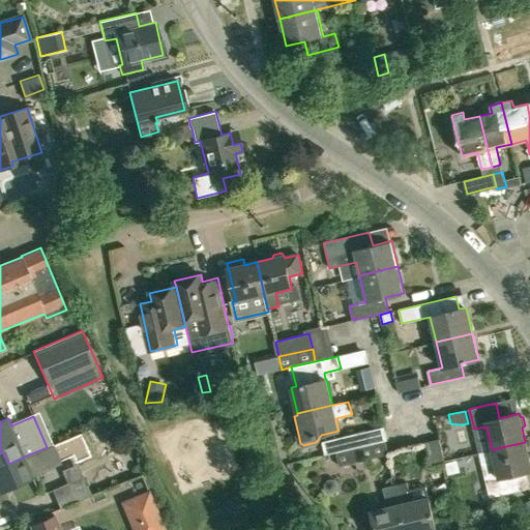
[(77,458),(107,448),(99,427),(69,436),(77,458)]
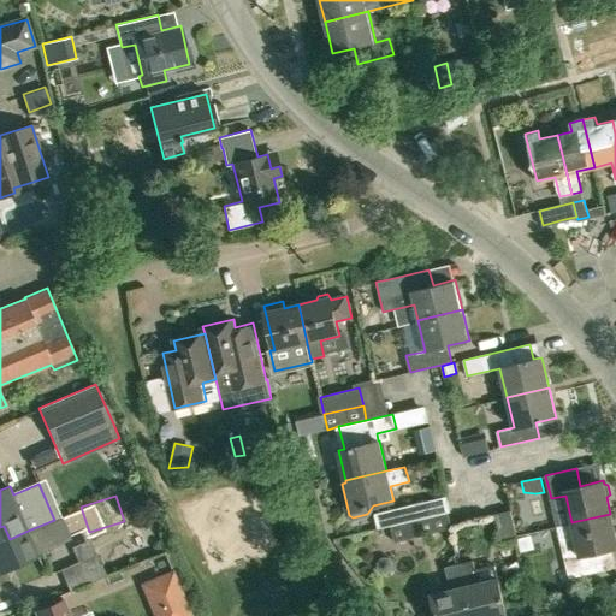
[(391,526),(420,517),(416,502),(374,511),(378,528),(391,526)]
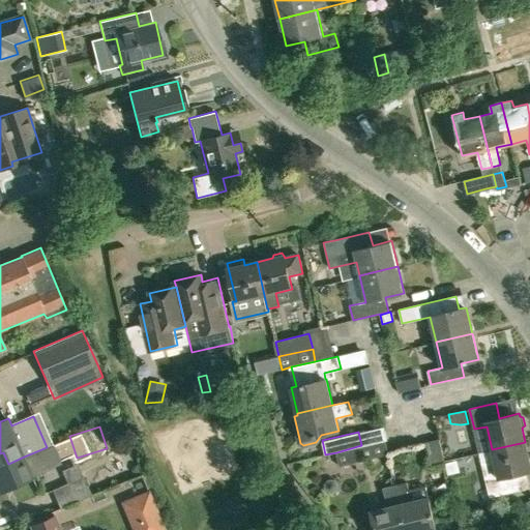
[(439,439),(425,442),(432,466),(445,463),(439,439)]
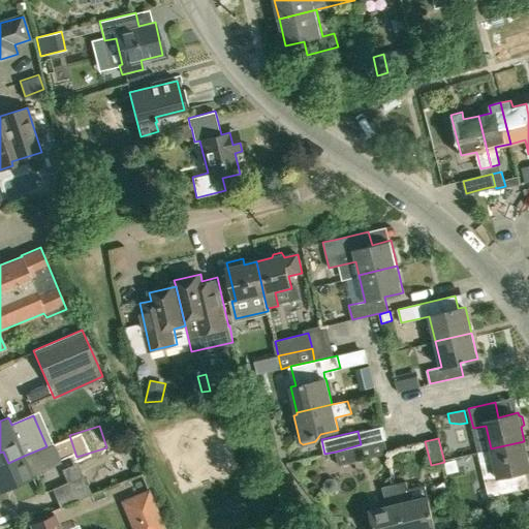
[(528,469),(528,462),(524,441),(491,448),(478,452),(480,462),(494,459),(497,473),(485,476),(489,497),(516,491),(511,474),(528,469)]
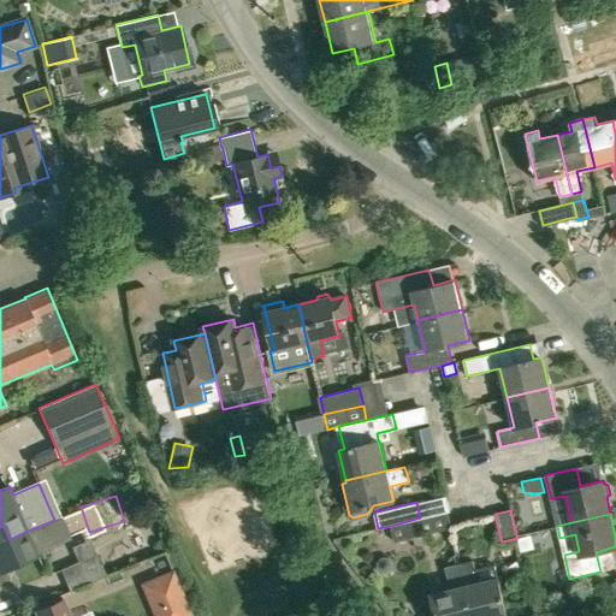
[(54,520),(28,531),(10,539),(4,526),(0,527),(0,569),(37,554),(36,551),(70,538),(61,517),(54,520)]
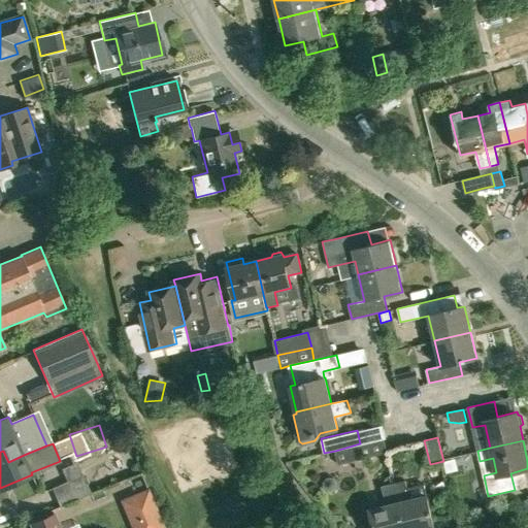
[(360,443),(335,451),(338,464),(364,459),(360,443)]
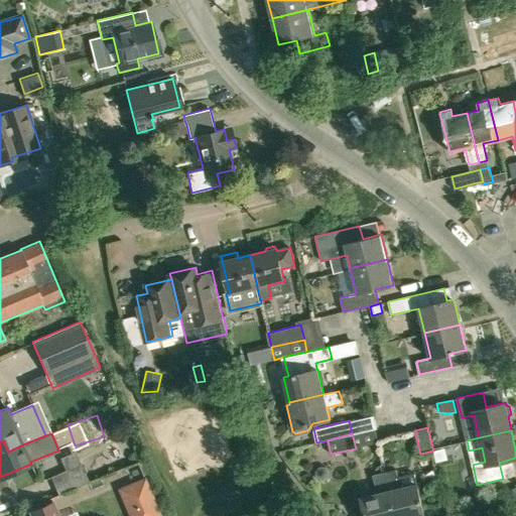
[(58,495),(61,494),(86,483),(88,482),(80,464),(66,470),(50,477),(58,495)]
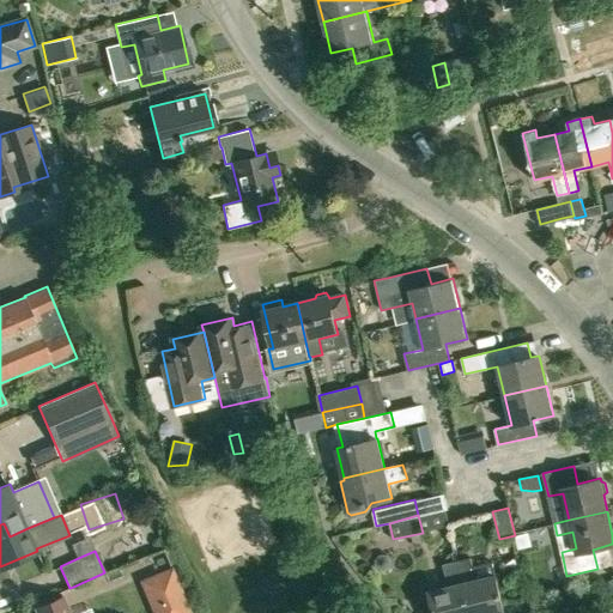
[(504,612),(492,562),(473,566),(471,559),(457,562),(469,612),(504,612)]
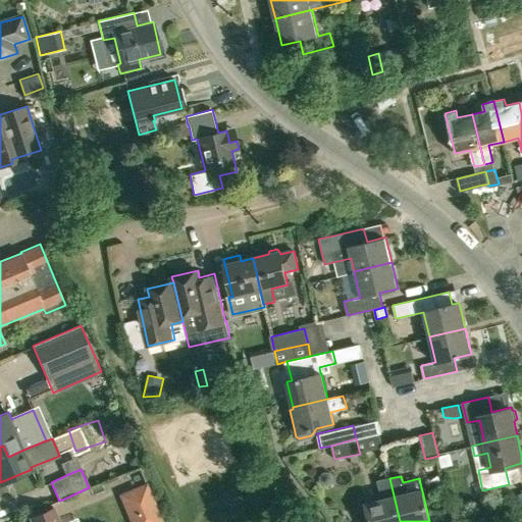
[(400,521),(389,478),(376,481),(381,501),(365,505),(368,521),(400,521)]
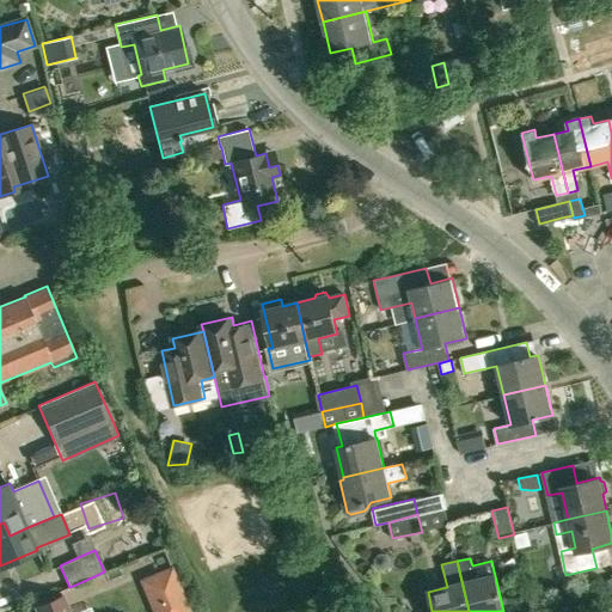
[(141,581),(154,611),(188,611),(170,569),(141,581)]
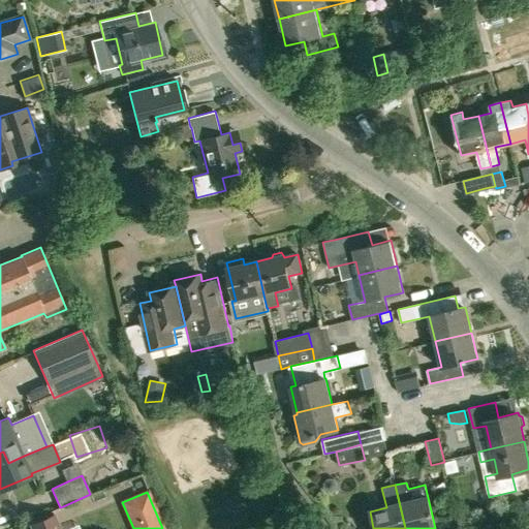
[(33,528),(59,528),(54,517),(32,526),(33,528)]
